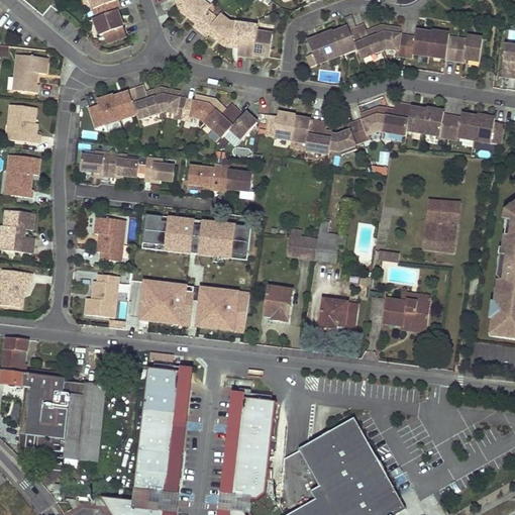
[(89,0),(96,16),(114,10),(116,9),(119,8),(115,0),(89,0)]
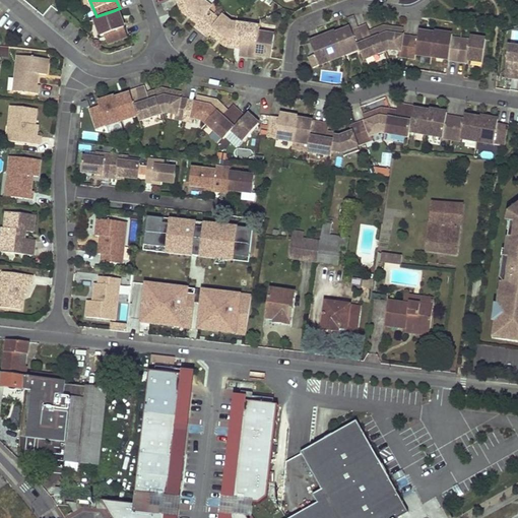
[(178,0),(181,9),(196,21),(194,24),(200,29),(212,14),(206,9),(209,5),(202,0),(178,0)]
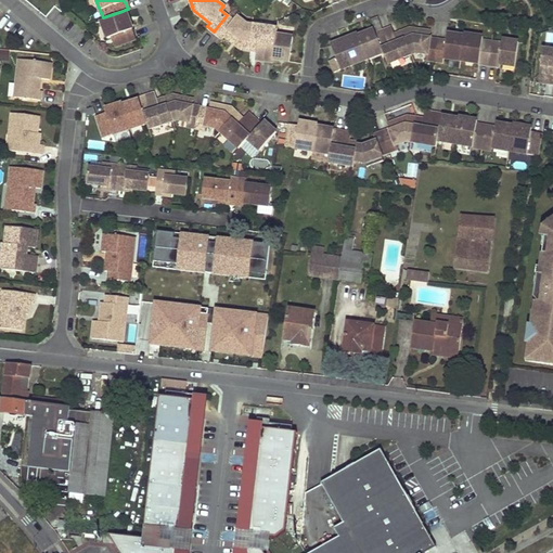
[(125,15),(123,11),(103,17),(100,18),(106,37),(110,36),(113,44),(134,37),(128,18),(124,20),(123,16),(125,15)]
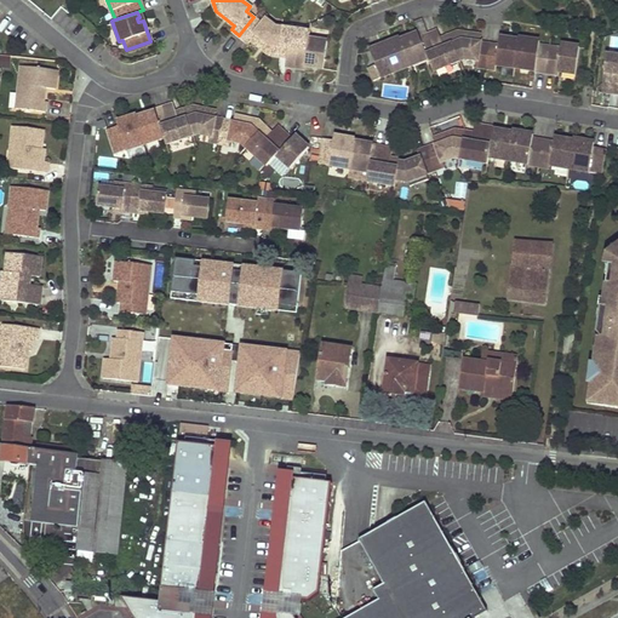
[(261,23),(253,17),(239,35),(247,41),(250,38),(268,52),(279,53),(280,49),(281,45),(278,45),(281,27),(274,26),(264,18),(261,23)]
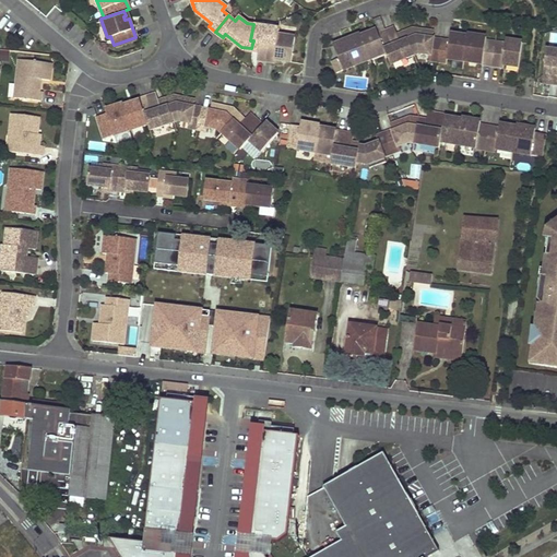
[(279,27),(253,24),(250,40),(253,40),(252,44),(258,45),(258,49),(256,58),(265,59),(268,43),(275,44),(277,34),(279,27)]
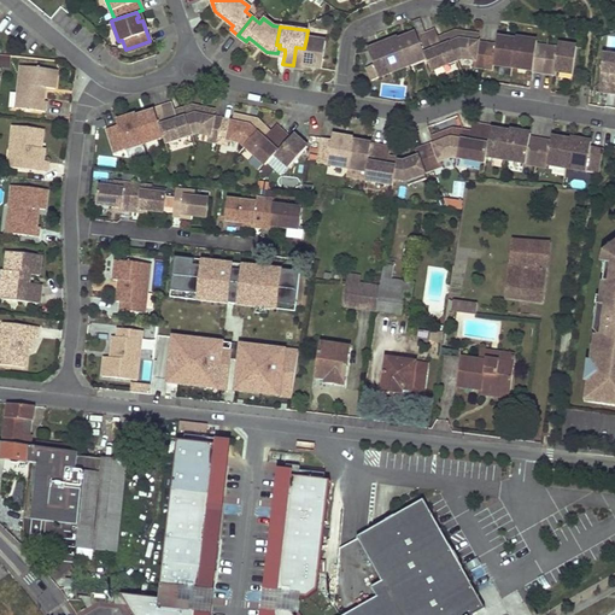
[(434,29),(425,33),(432,50),(423,53),(425,57),(427,60),(431,70),(445,63),(456,59),(450,42),(447,44),(445,40),(440,42),(438,36),(434,29)]
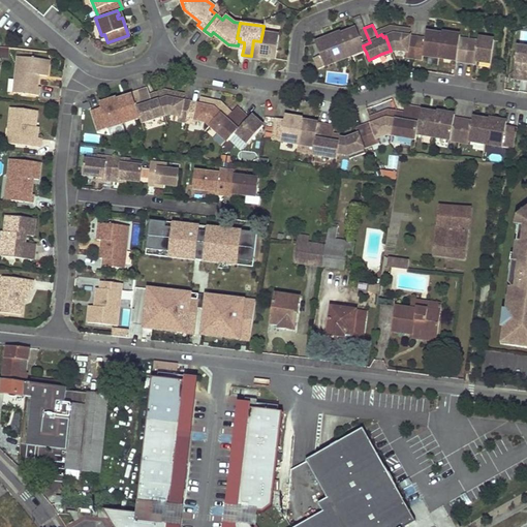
[(390,26),(380,30),(381,34),(383,37),(385,36),(391,51),(396,49),(406,50),(405,55),(413,56),(416,36),(408,35),(409,29),(390,26)]
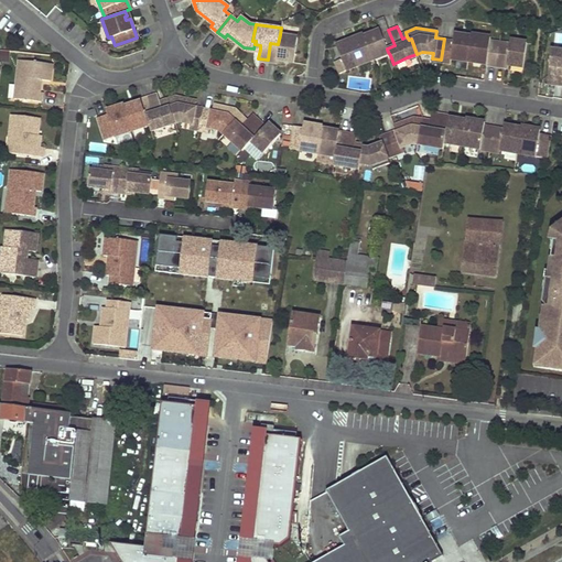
[(379,29),(364,35),(370,53),(373,58),(376,56),(381,54),(388,52),(387,49),(395,45),(388,30),(380,33),(379,29)]
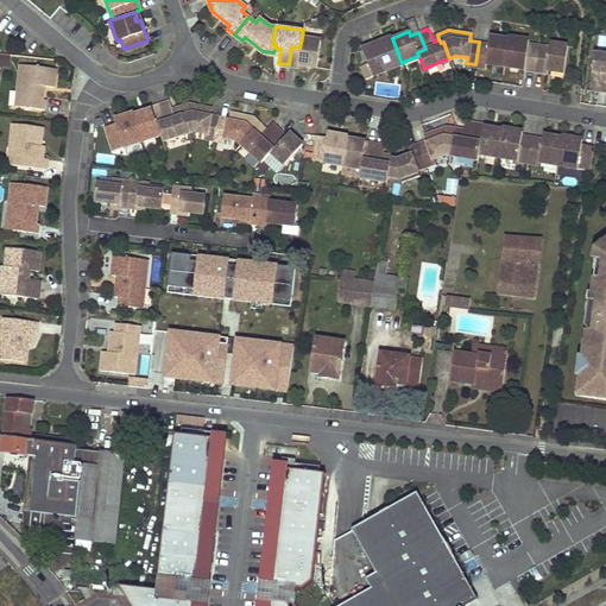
[(487,43),(479,42),(475,64),(485,67),(486,62),(503,64),(507,38),(488,36),(487,43)]
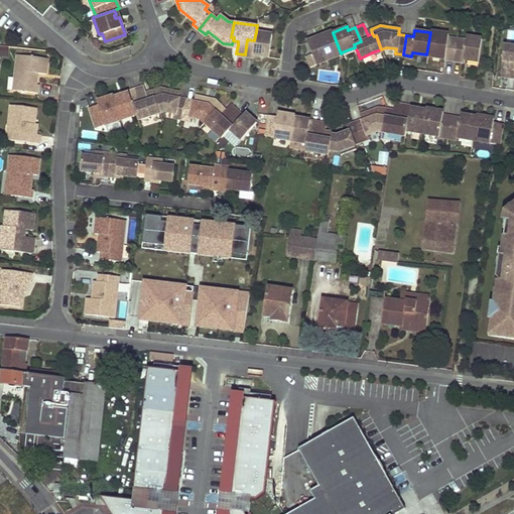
[(261,32),(256,31),(254,40),(247,39),(245,54),(253,55),(253,53),(268,55),(271,33),(261,32)]
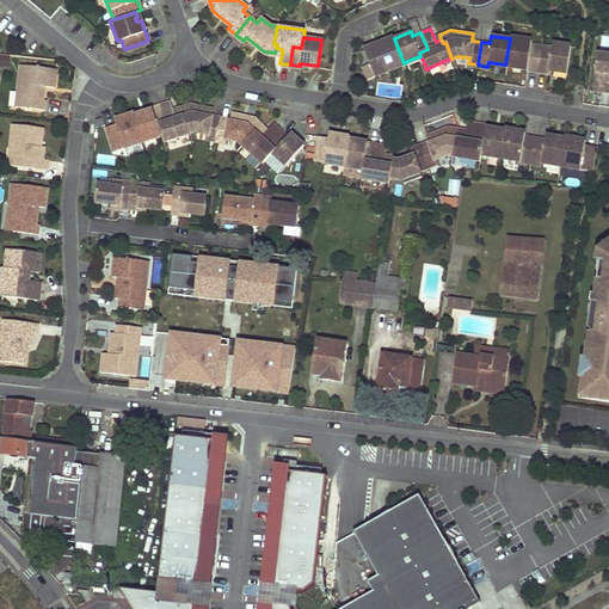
[(515,40),(510,38),(505,65),(533,69),(536,69),(541,44),(534,43),(530,43),(530,40),(520,37),(518,43),(515,42),(515,40)]
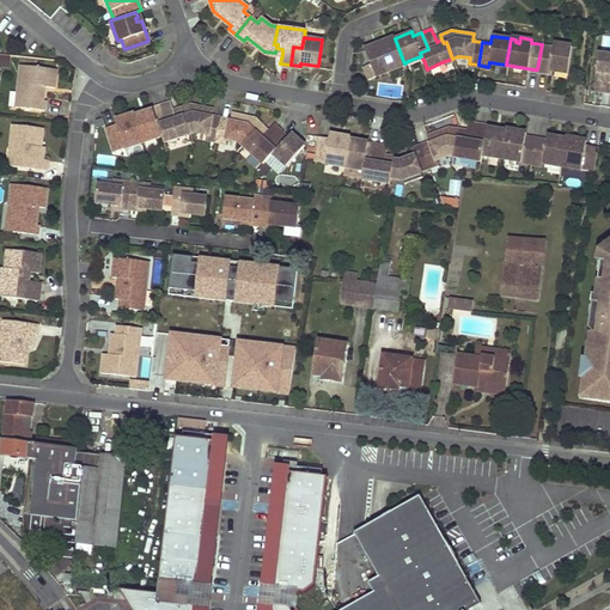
[(371,44),(364,48),(365,52),(374,75),(404,63),(402,58),(395,38),(389,41),(390,43),(386,44),(384,40),(371,44)]
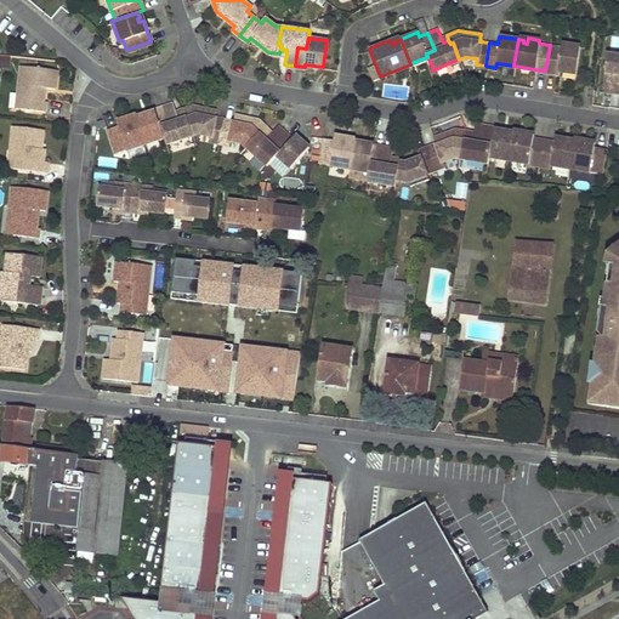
[(560,47),(550,45),(545,71),(557,72),(557,69),(575,73),(579,45),(561,43),(560,47)]
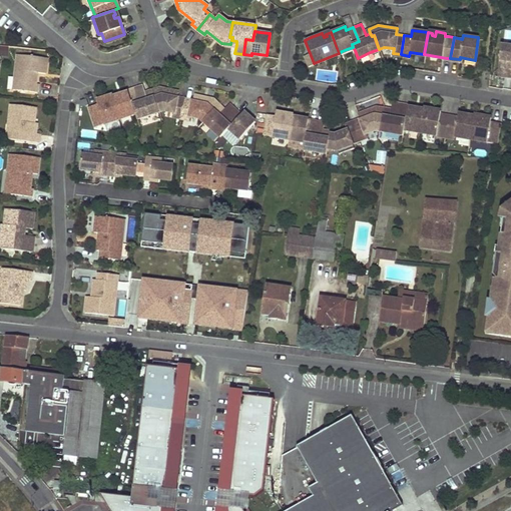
[(498,63),(497,74),(510,75),(510,45),(500,44),(498,63)]
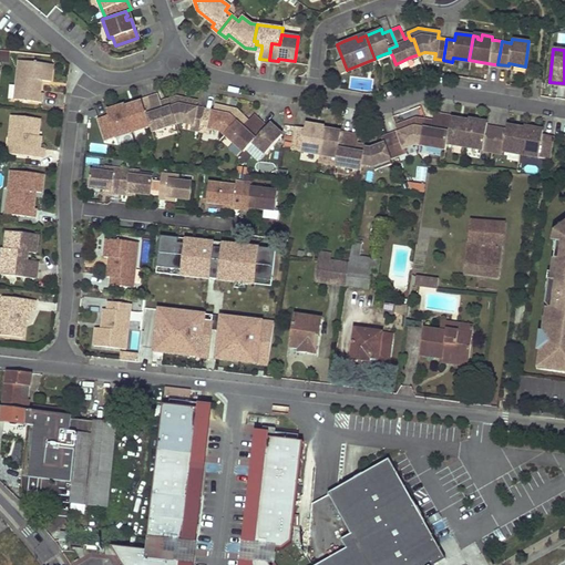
[(51,63),(18,59),(16,84),(20,90),(19,99),(40,101),(41,92),(39,91),(39,86),(37,82),(37,79),(40,79),(49,80),(51,63)]
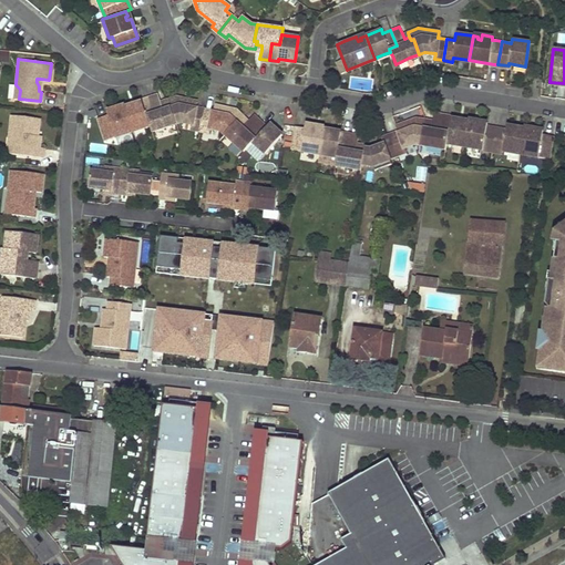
[(157,93),(149,96),(154,112),(145,115),(149,124),(151,131),(175,122),(171,106),(167,108),(167,104),(161,105),(160,101),(157,93)]
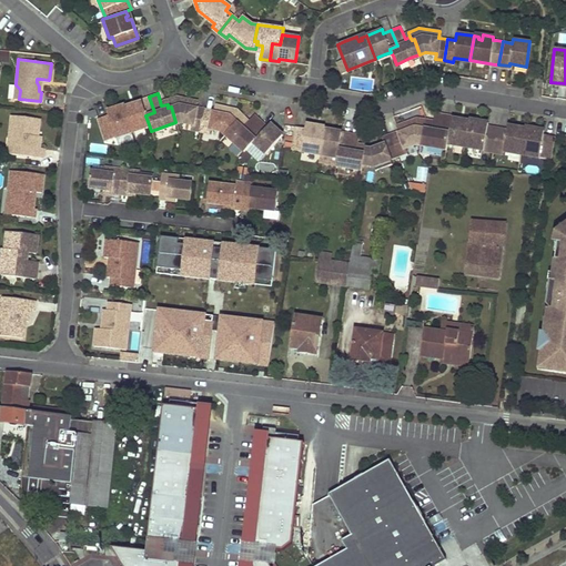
[(175,95),(165,99),(168,104),(168,108),(171,107),(175,122),(181,121),(191,123),(191,127),(200,129),(204,109),(195,107),(196,101),(175,95)]
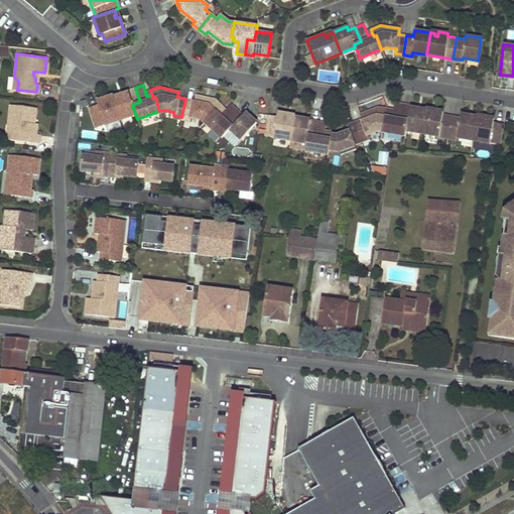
[(128,92),(114,97),(121,118),(135,113),(132,105),(140,102),(135,88),(127,90),(128,92)]
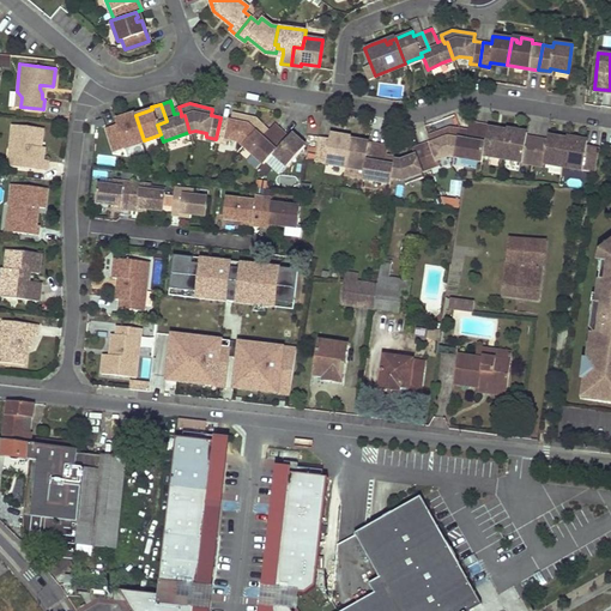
[(229,119),(221,118),(216,139),(225,141),(227,137),(237,140),(242,144),(254,131),(256,132),(259,129),(262,125),(254,118),(231,113),(229,119)]
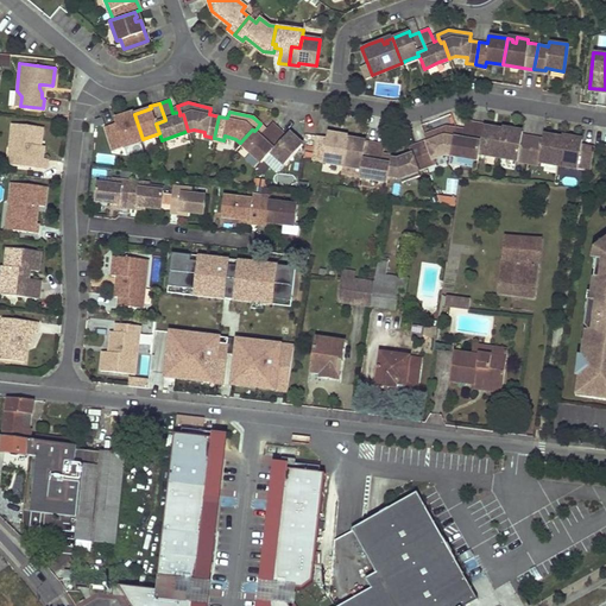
[(105,125),(112,149),(143,139),(134,114),(128,115),(130,118),(126,120),(124,114),(114,118),(115,122),(105,125)]
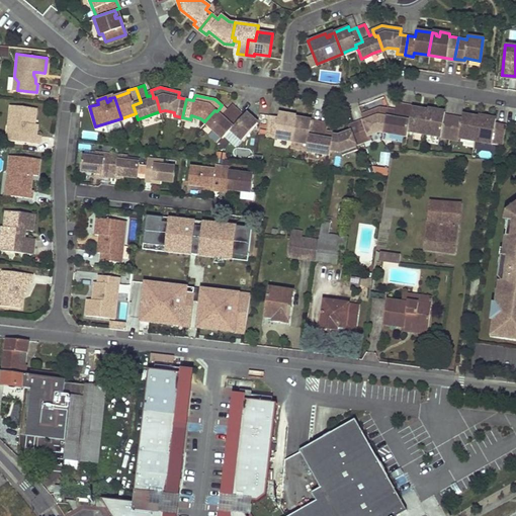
[(394,114),(389,113),(388,116),(385,116),(382,131),(394,133),(406,135),(407,130),(409,120),(401,119),(404,104),(398,103),(396,102),(395,109),(394,114)]
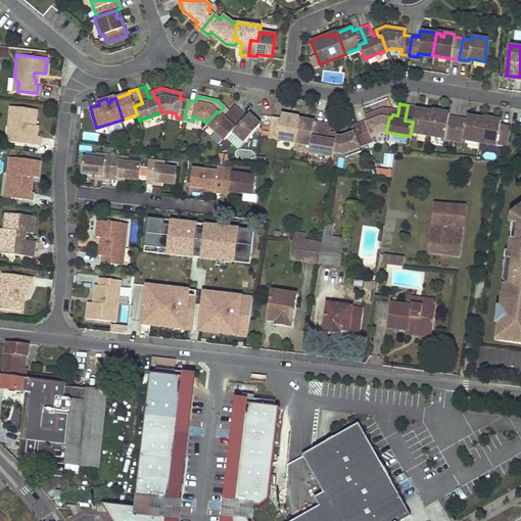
[(36,108),(10,105),(8,122),(12,123),(9,140),(39,144),(39,136),(36,135),(37,124),(34,124),(31,124),(32,119),(35,119),(36,108)]
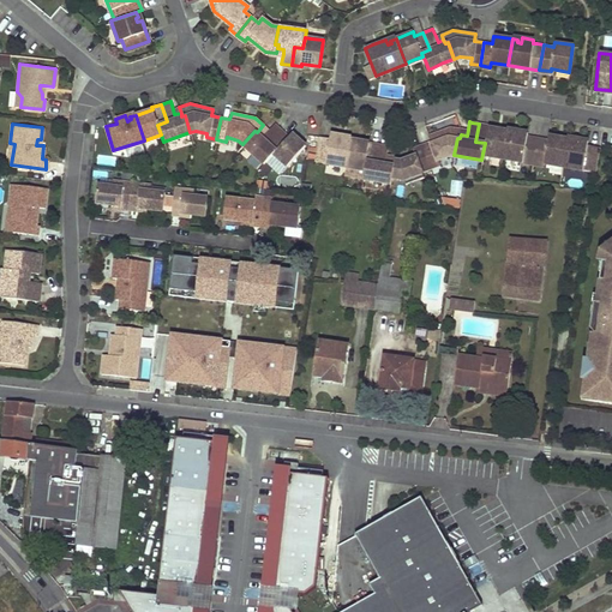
[(281,130),(273,124),(268,130),(264,135),(259,130),(257,132),(255,131),(243,144),(263,163),(273,153),(275,149),(268,143),(281,130)]
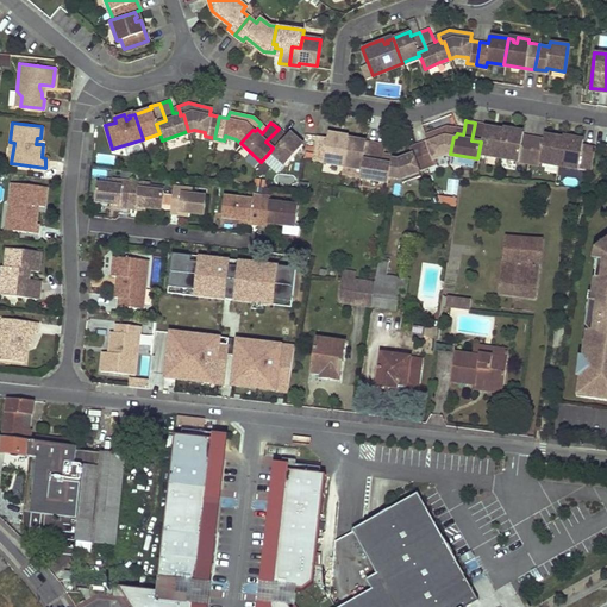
[(485,124),(475,123),(471,141),(481,142),(479,152),(498,156),(501,129),(485,126),(485,124)]
